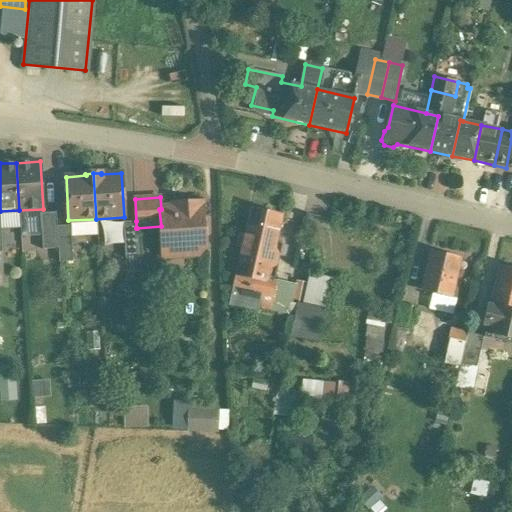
[(161,209),(159,209),(161,226),(163,255),(198,253),(204,246),(203,239),(207,235),(207,225),(205,223),(205,218),(202,215),(201,206),(161,209)]
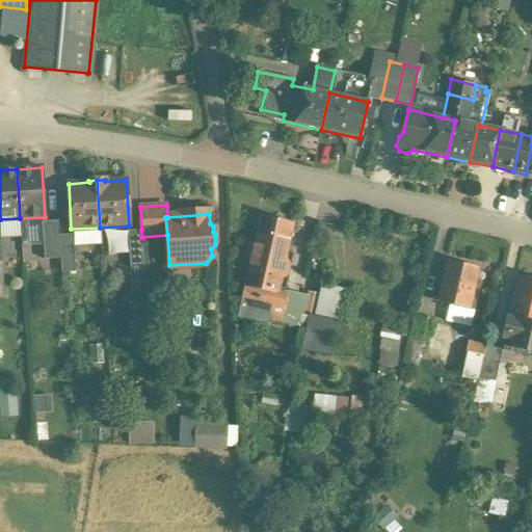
[(293,224),(261,217),(255,245),(248,244),(245,256),(251,258),(246,284),(284,292),(287,275),(282,274),(293,224)]
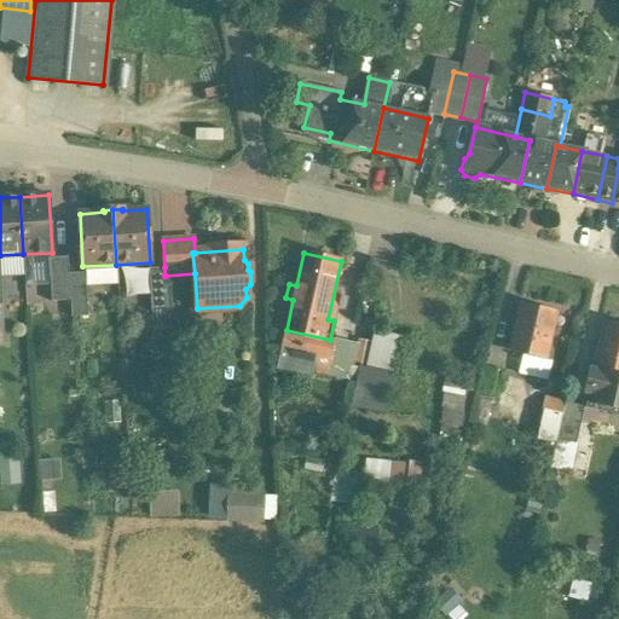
[(68,256),(48,259),(52,301),(70,300),(69,273),(68,256)]
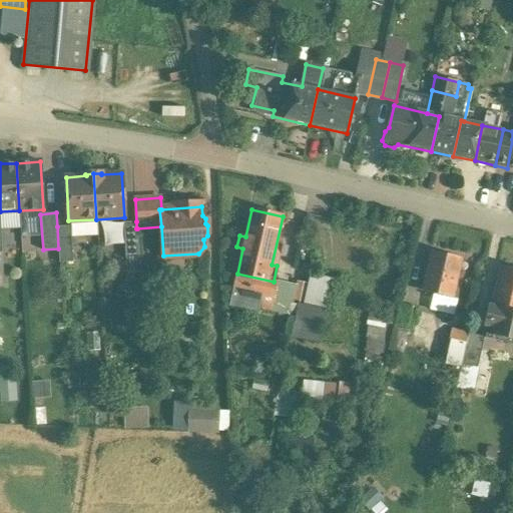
[(136,221),(123,222),(125,259),(139,258),(137,228),(136,228),(136,221)]
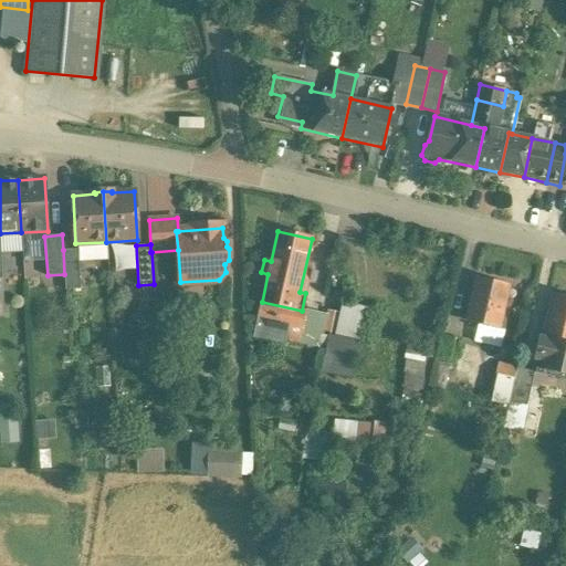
[(77,250),(63,250),(64,274),(65,290),(81,290),(77,250)]
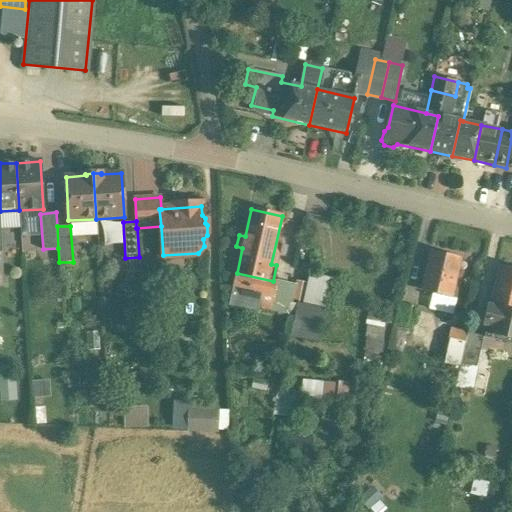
[(461,258),(431,251),(421,290),(451,297),(461,258)]
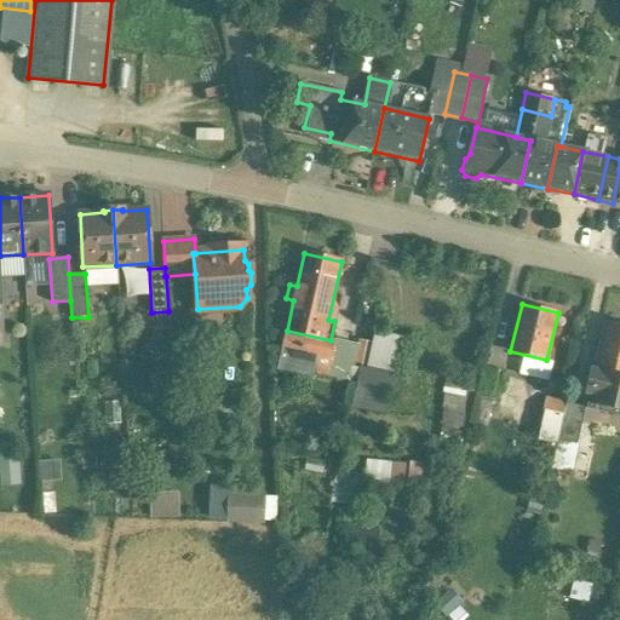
[(619,325),(606,322),(595,371),(595,372),(619,377),(619,325)]
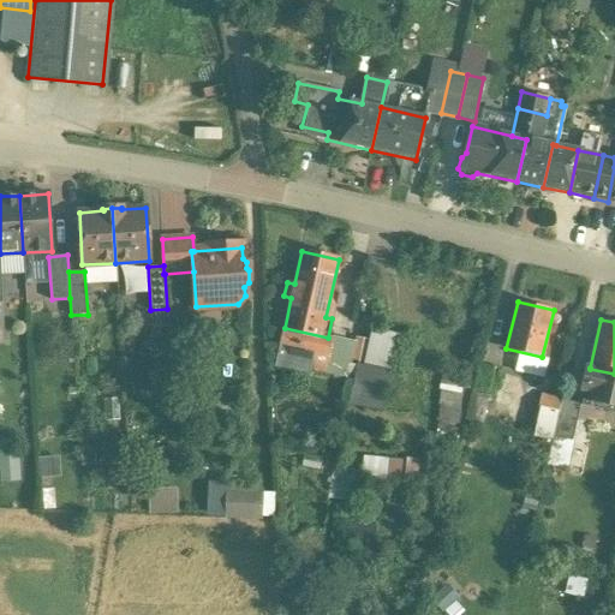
[(328,338),(285,328),(280,347),(327,358),(332,338),(328,338)]
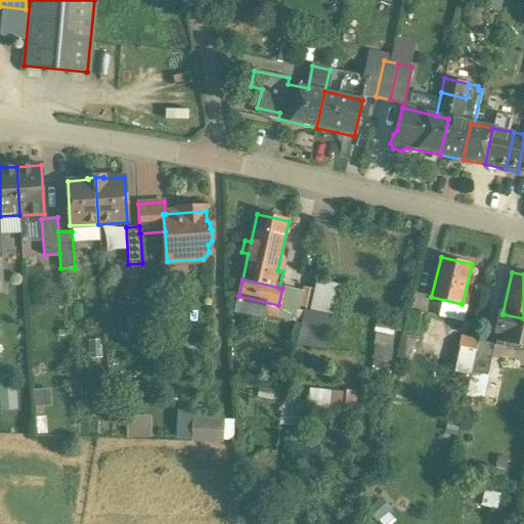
[(298,292),(282,288),(278,305),(276,313),(292,316),(298,292)]
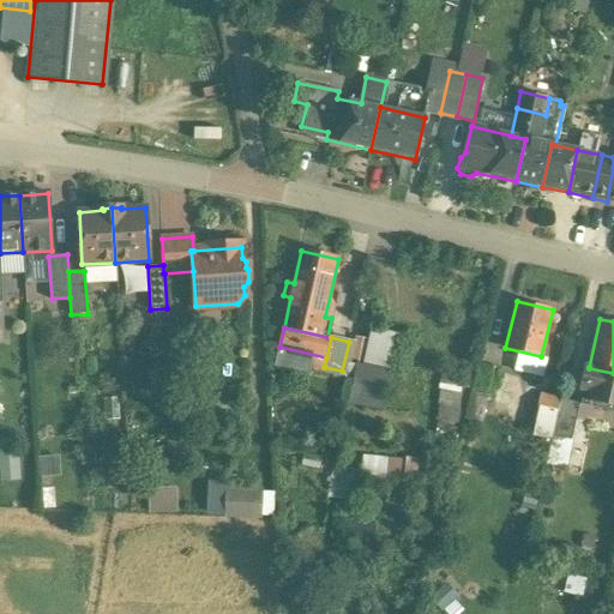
[(378,367),(356,362),(348,403),(383,410),(397,343),(384,341),(378,367)]
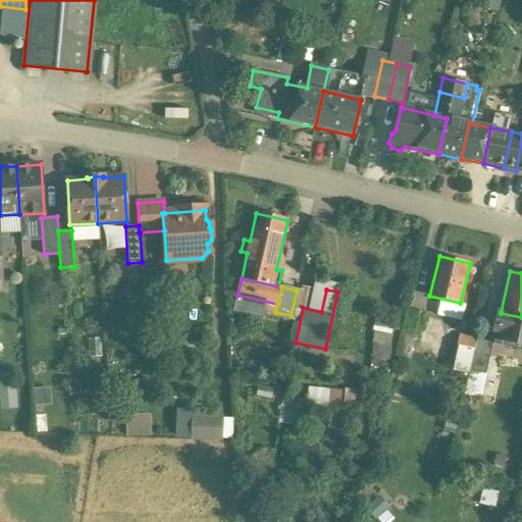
[(409,309),(403,333),(413,336),(419,312),(409,309)]
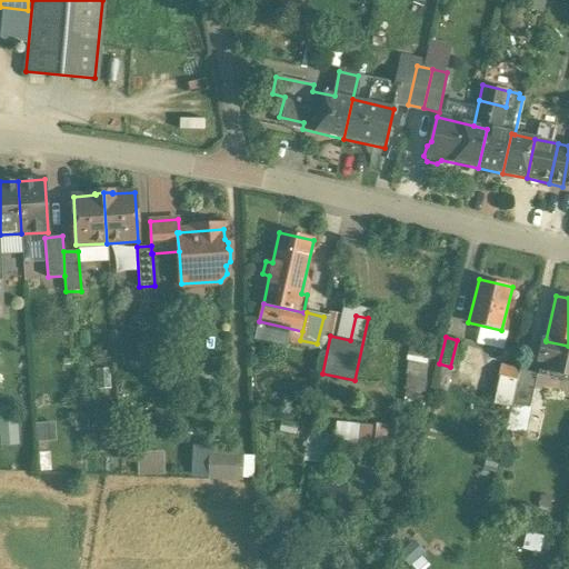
[(568,346),(546,341),(546,340),(543,340),(538,361),(540,362),(539,369),(566,375),(568,379),(568,346)]
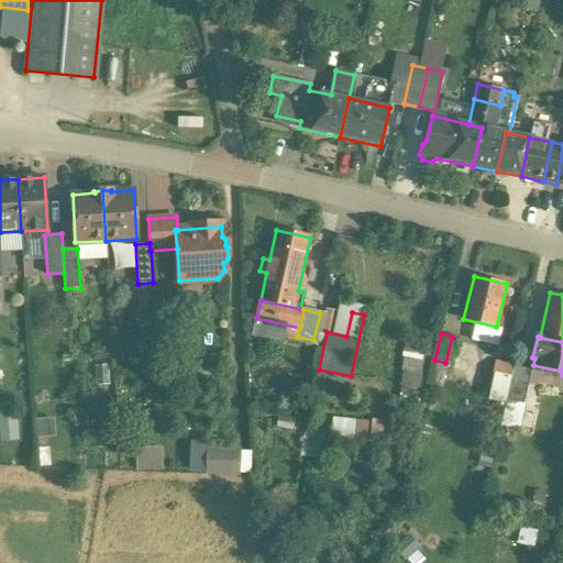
[(514,366),(497,363),(495,377),(510,381),(510,382),(514,366)]
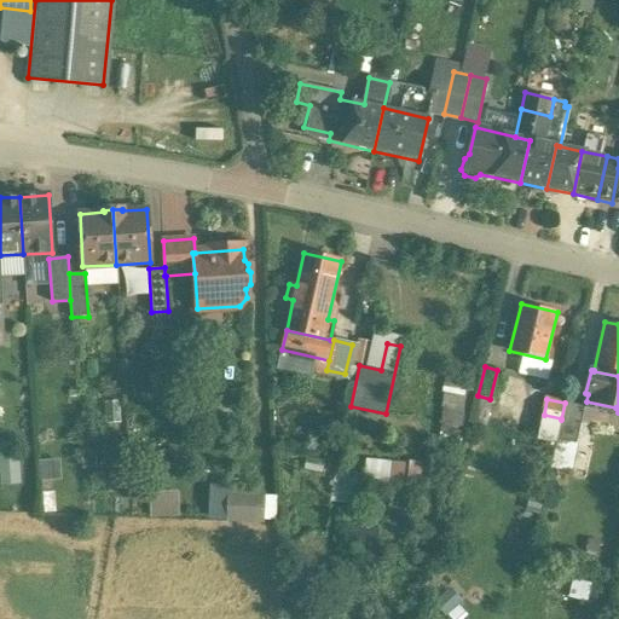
[(584,408),(565,403),(561,420),(561,418),(556,439),(576,444),(584,408)]
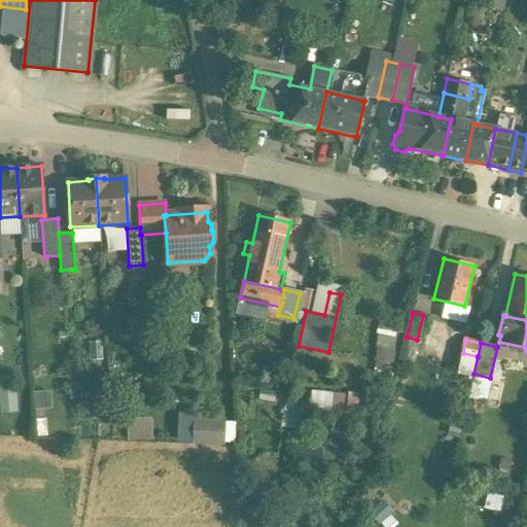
[(32,391),(34,409),(53,406),(50,389),(32,391)]
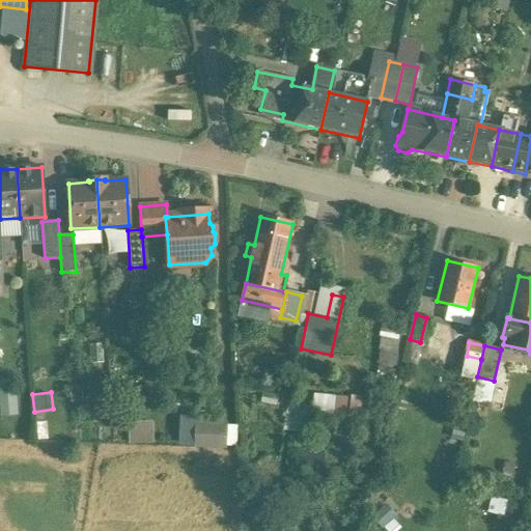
[(177,417),(176,445),(223,446),(224,418),(177,417)]
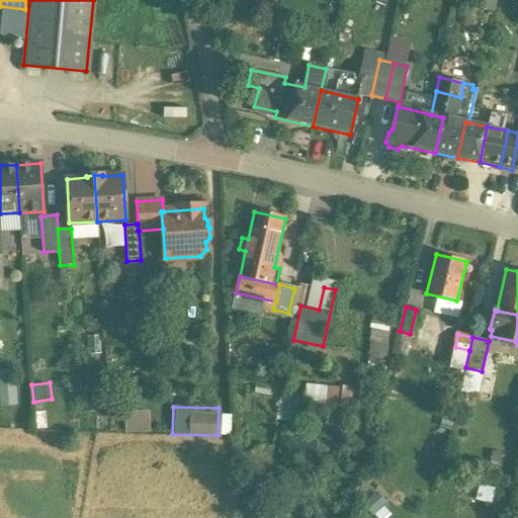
[(148,430),(148,409),(124,410),(125,431),(148,430)]
